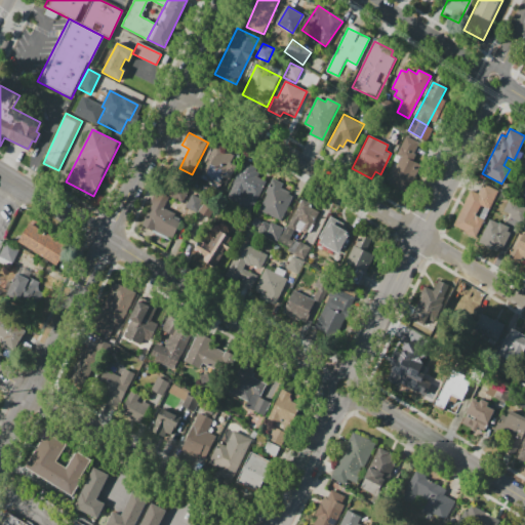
[(400,158),(402,154),(398,152),(406,136),(421,145),(413,160),(410,158),(408,162),(417,167),(404,194),(386,184),(399,158),(400,158)]
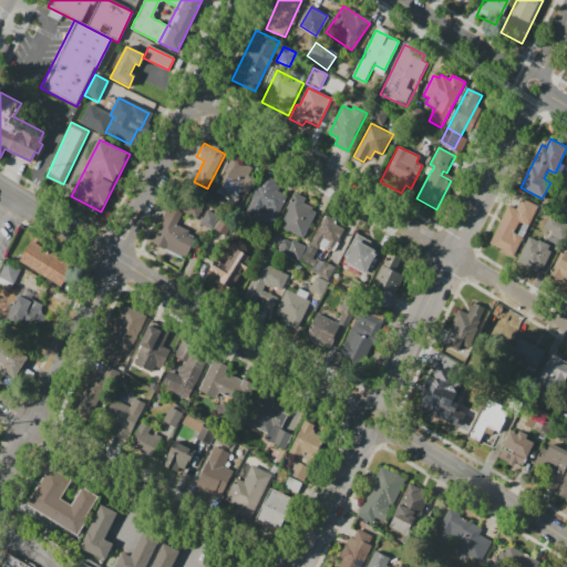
[(246,193),(240,191),(236,200),(215,191),(233,156),(251,165),(248,174),(254,177),(246,193)]
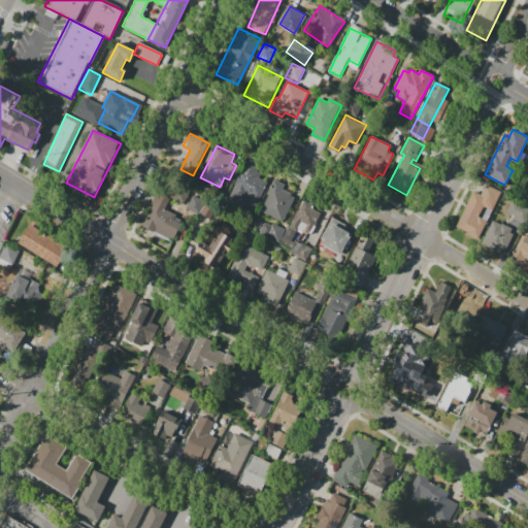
[(252,211),(227,199),(245,163),(257,169),(256,172),(261,175),(259,180),(266,185),(252,211)]
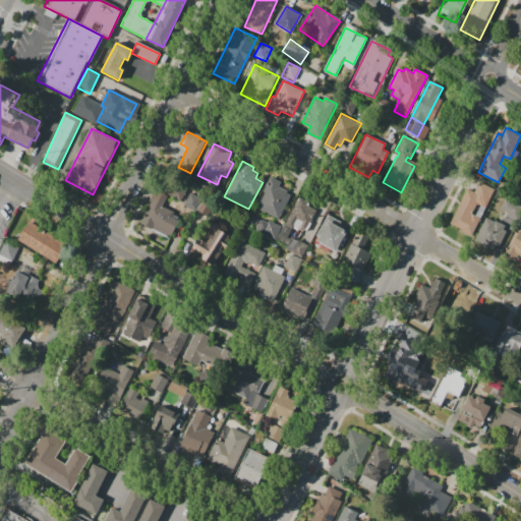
[(292,195),(279,221),(257,210),(266,193),(264,192),(271,177),(281,183),(279,188),(292,195)]
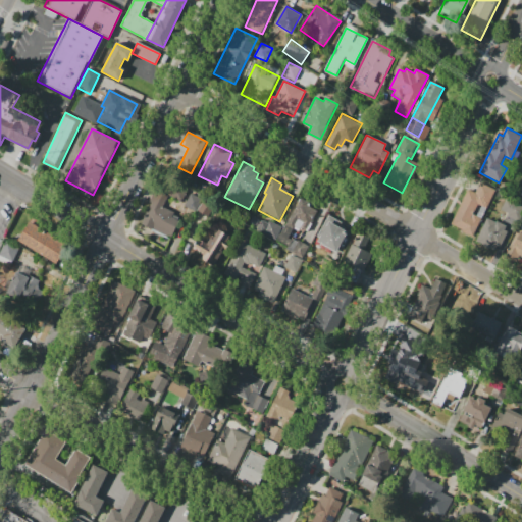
[(162,179),(187,193),(181,203),(171,198),(163,212),(180,221),(171,238),(152,227),(150,231),(138,225),(162,179)]
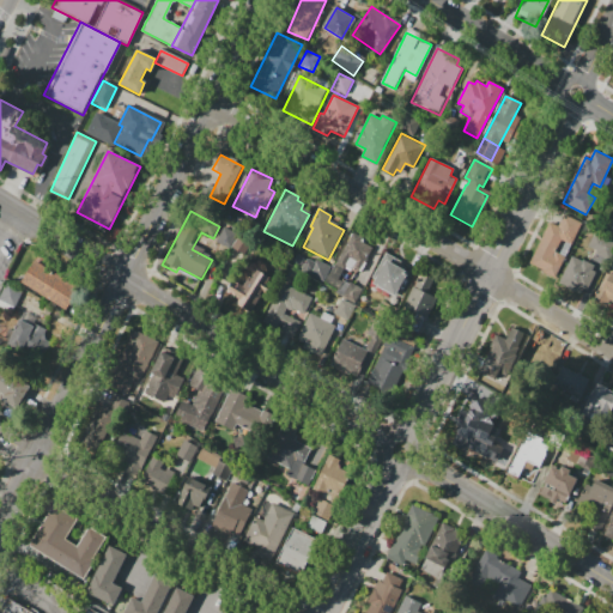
[(582,224),(552,280),(526,267),(548,224),(557,228),(564,214),(582,224)]
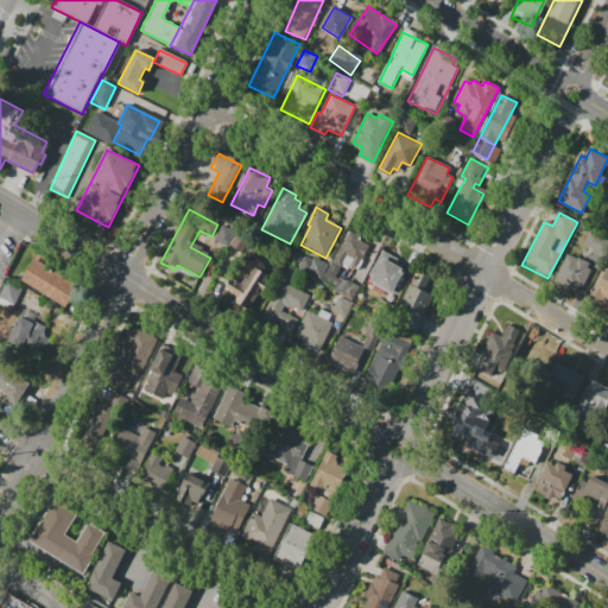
[(222,223),(215,239),(228,245),(235,230),(222,223)]
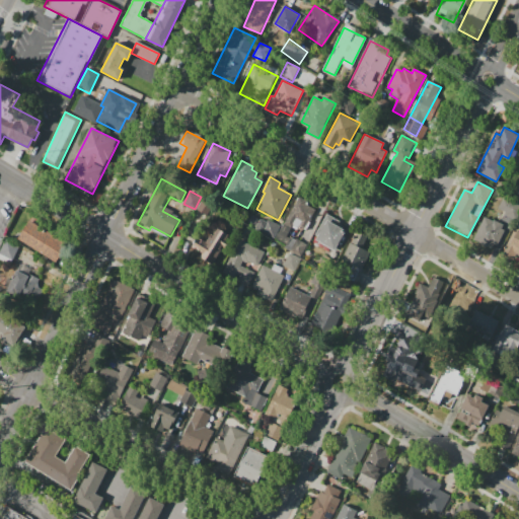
[(518,207),(514,217),(497,209),(504,197),(518,204),(518,207)]
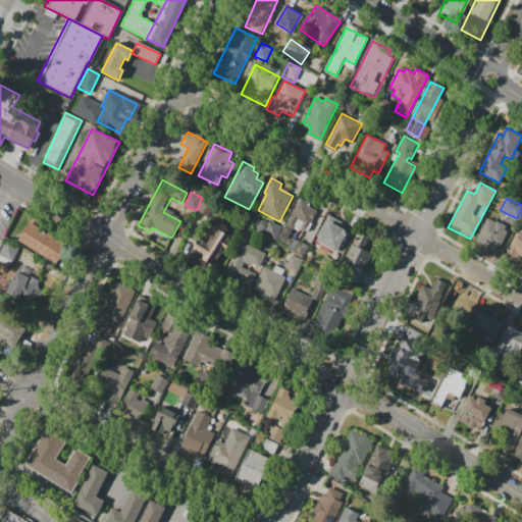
[(207,215),(214,205),(204,199),(198,209),(207,215)]
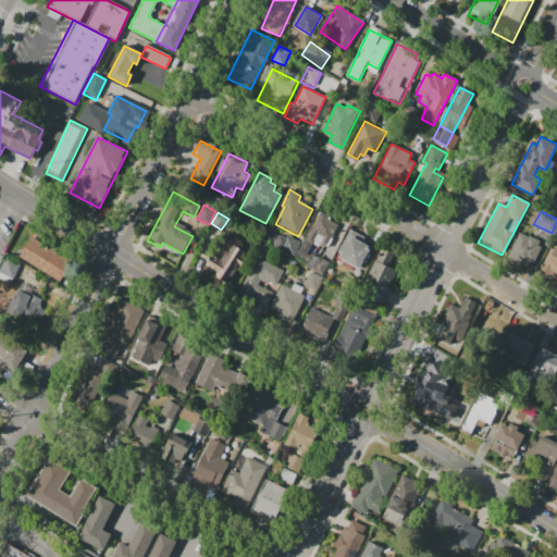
[(319,212),(326,217),(325,220),(334,224),(326,238),(317,233),(311,244),(304,239),(319,212)]
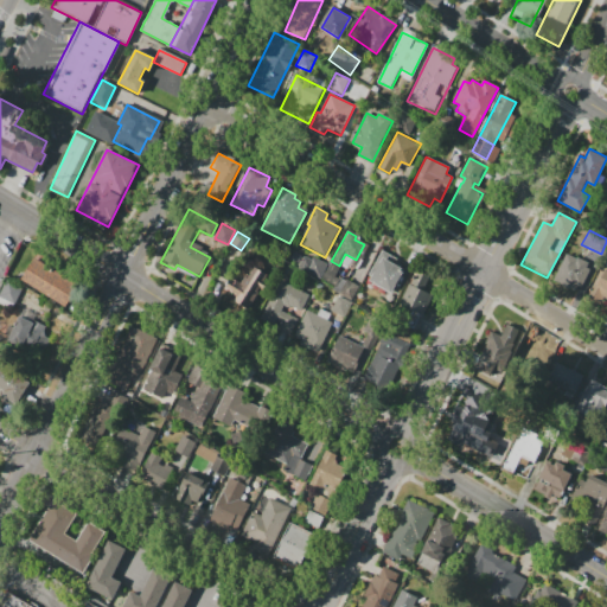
[(319,278),(325,263),(301,253),(295,267),(319,278)]
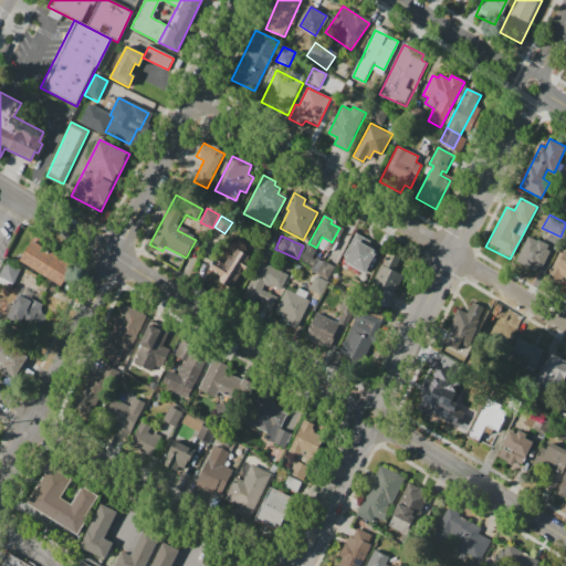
[(527,237),(552,249),(538,275),(514,262),(527,237)]
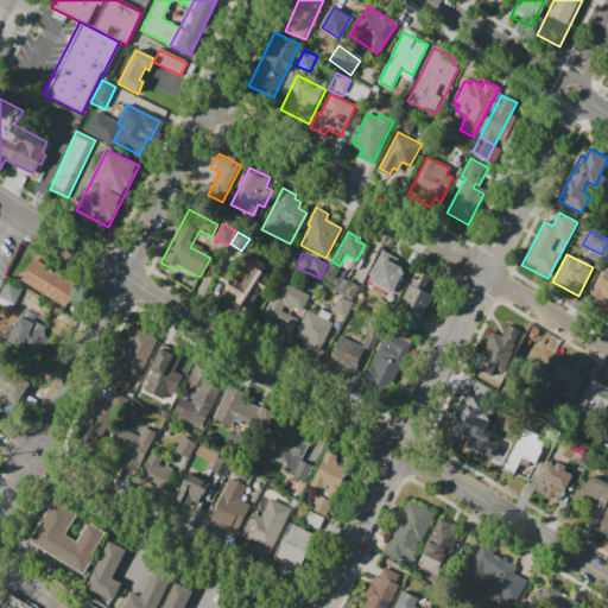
[(405,268),(390,299),(366,287),(381,257),(405,268)]
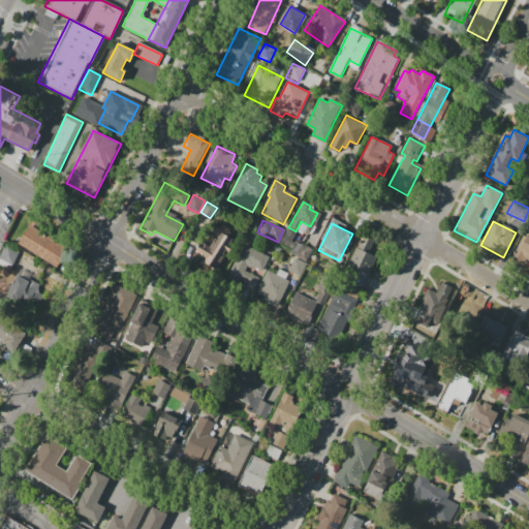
[(31,225),(69,250),(57,268),(20,244),(31,225)]
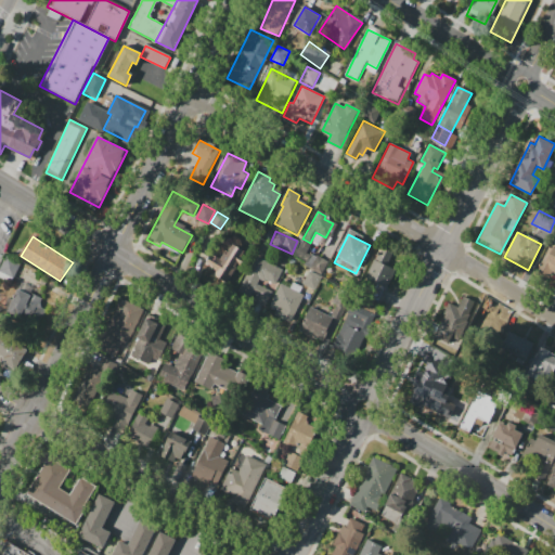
[(202,270),(224,284),(246,249),(232,241),(218,263),(209,257),(202,270)]
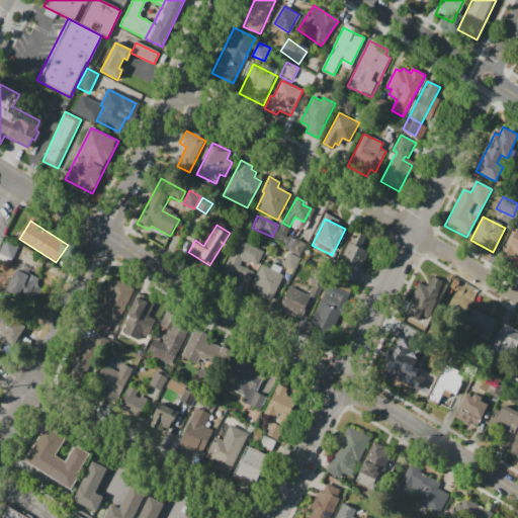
[(516,230),(517,231),(517,259),(504,253),(516,230)]
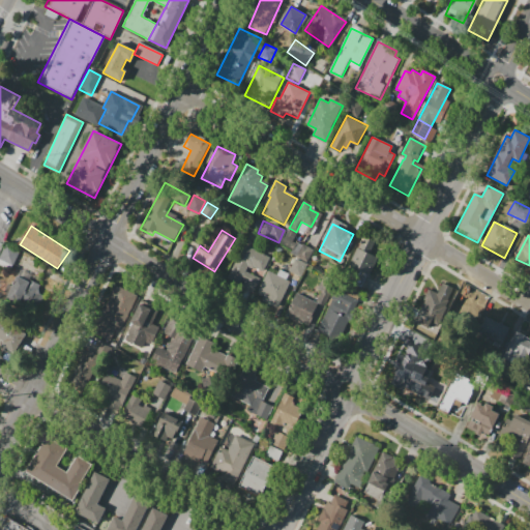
[(0,255),(0,265),(10,270),(21,249),(6,242),(0,255)]
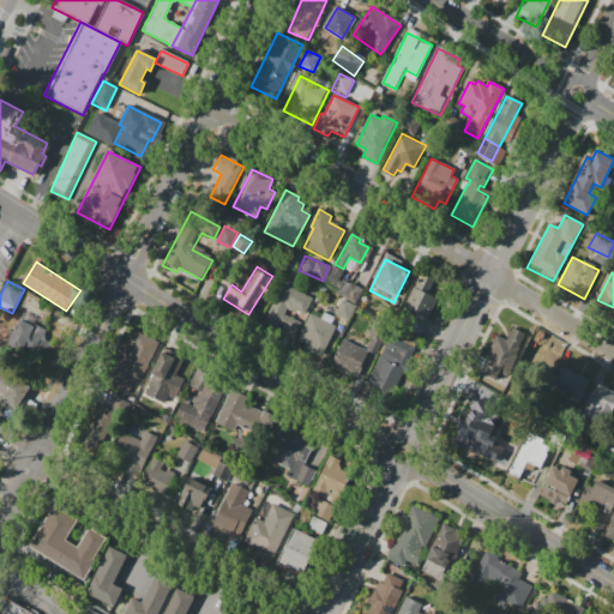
[(282,283),(312,298),(302,315),(287,307),(276,327),(263,320),(282,283)]
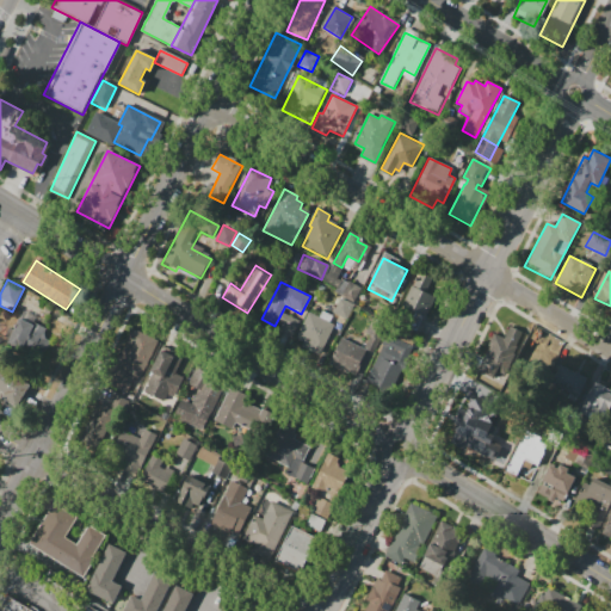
[(415,329),(395,319),(412,287),(432,297),(415,329)]
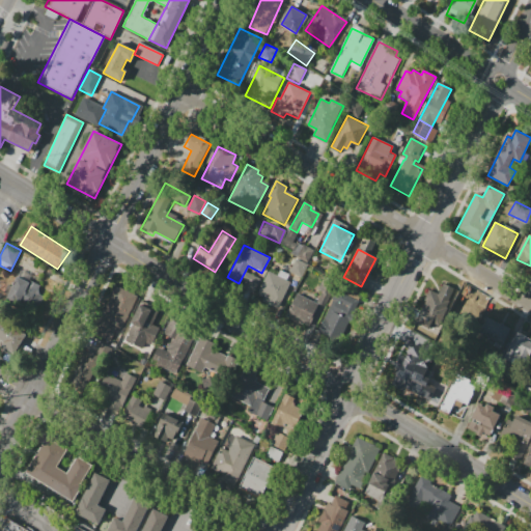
[(269,271),(290,282),(278,307),(255,296),(269,271)]
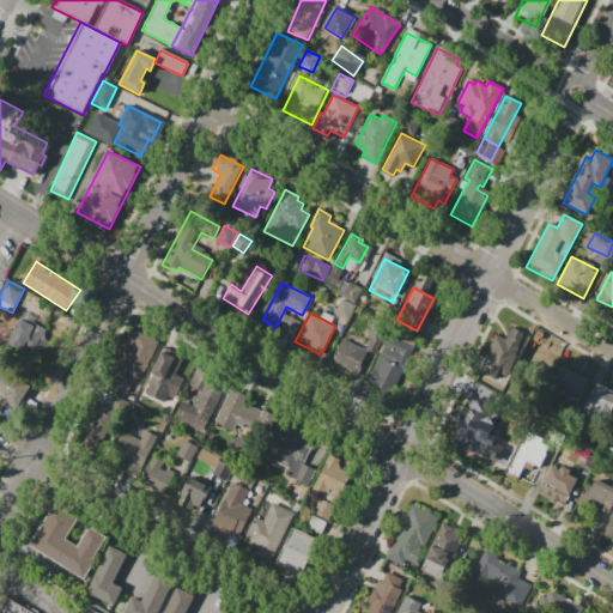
[(6,346),(22,353),(24,347),(43,357),(52,340),(43,337),(47,328),(20,316),(6,346)]
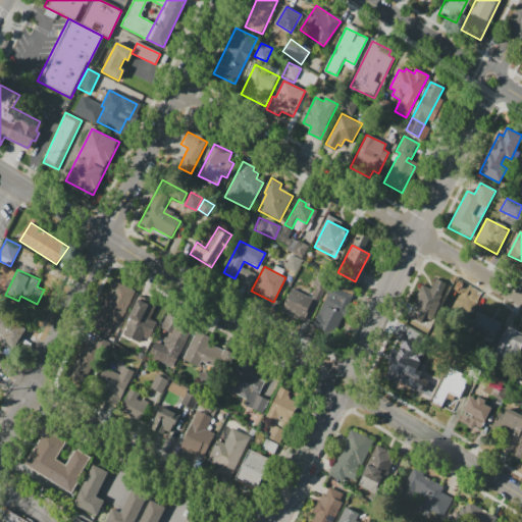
[(406,314),(421,321),(423,316),(431,320),(439,302),(437,301),(447,282),(435,277),(430,288),(421,283),(406,314)]
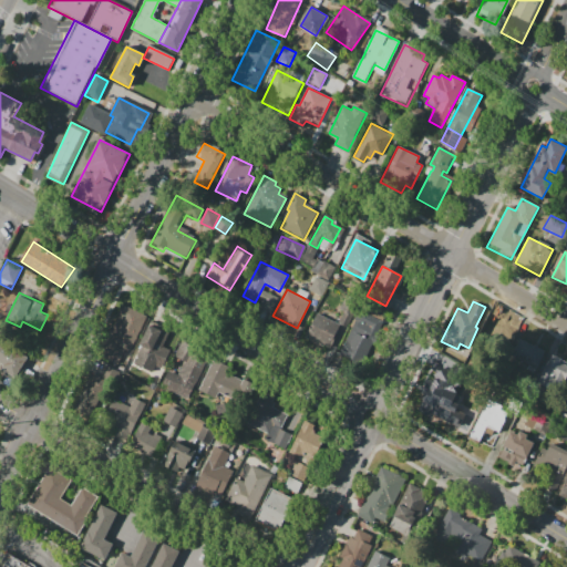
[(145,316),(129,350),(116,343),(115,347),(123,350),(116,364),(99,357),(123,306),(145,316)]
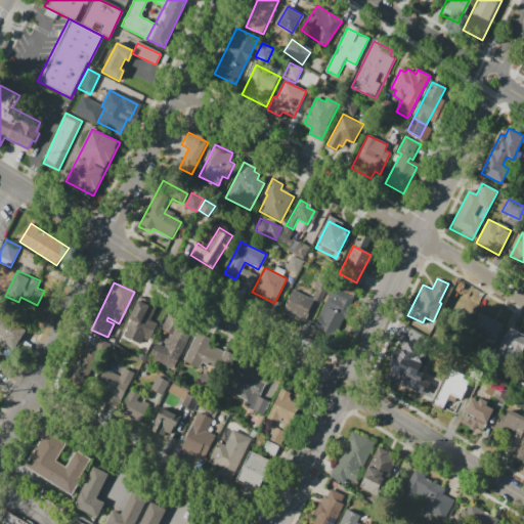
[(333,289),(353,299),(332,341),(311,330),(333,289)]
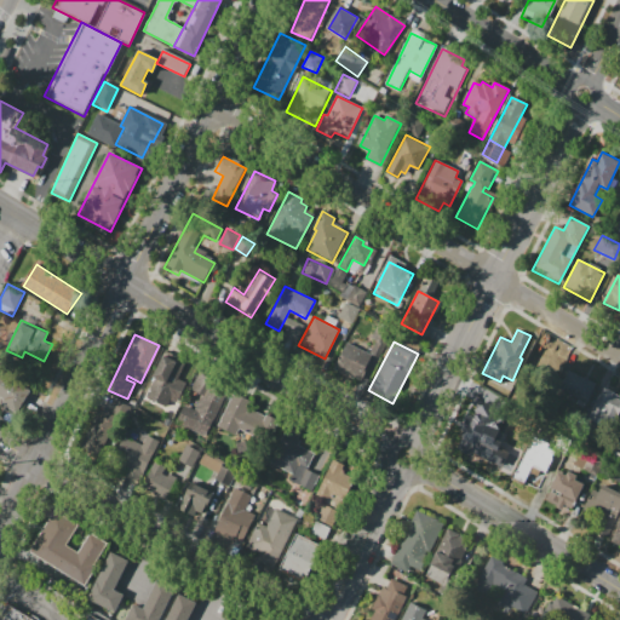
[(348,345),(373,359),(361,383),(336,369),(348,345)]
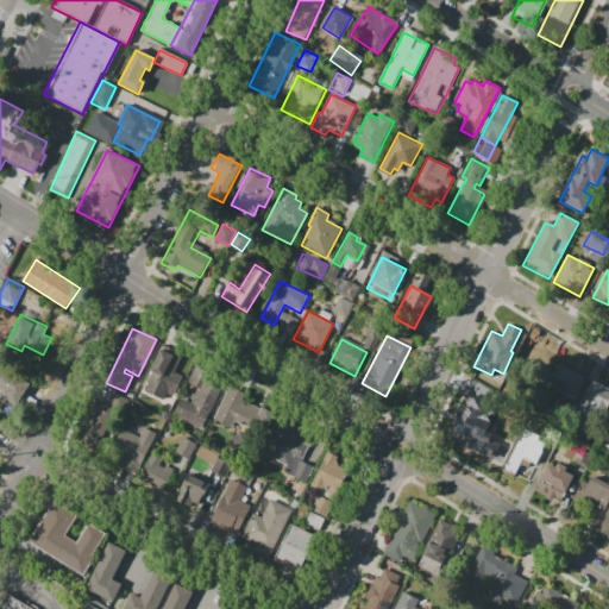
[(161,350),(180,359),(174,374),(182,377),(173,395),(165,391),(156,410),(138,402),(151,375),(149,374),(161,350)]
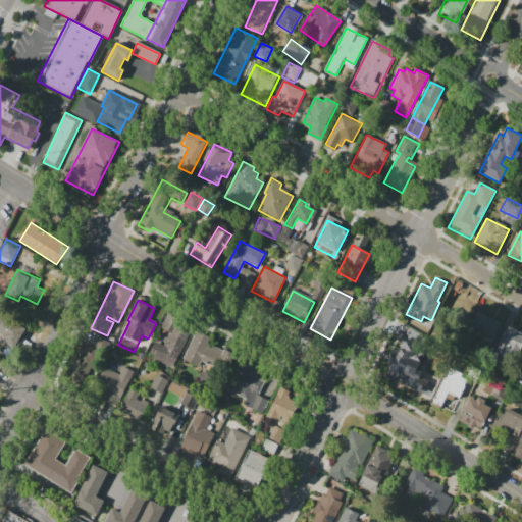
[(178,355),(169,351),(164,363),(150,356),(156,343),(164,346),(170,333),(161,328),(172,307),(196,318),(178,355)]
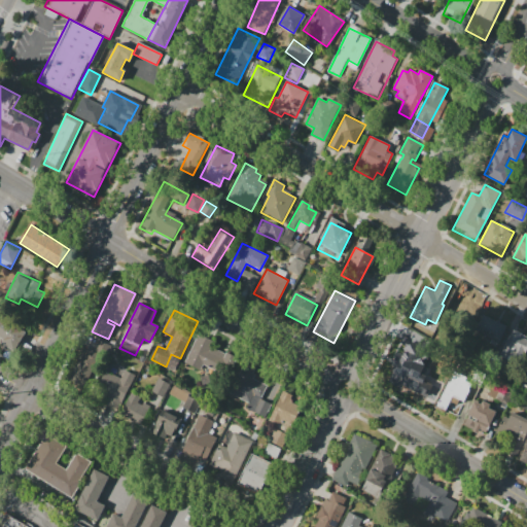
[(0,313),(29,331),(15,352),(2,344),(4,340),(0,337),(0,313)]
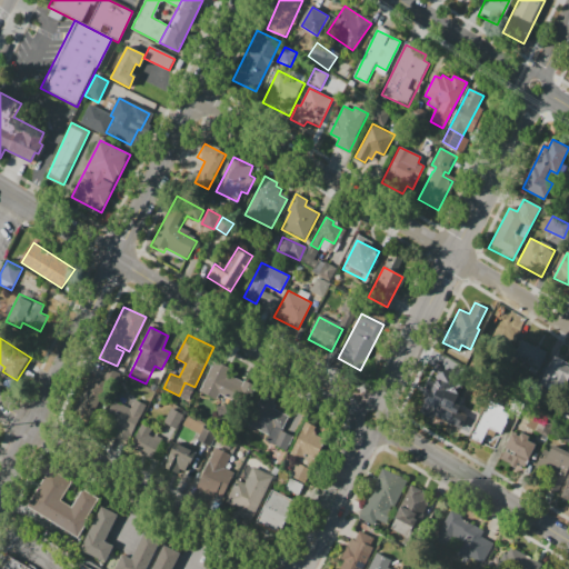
[(521,339),(548,353),(537,376),(510,361),(521,339)]
